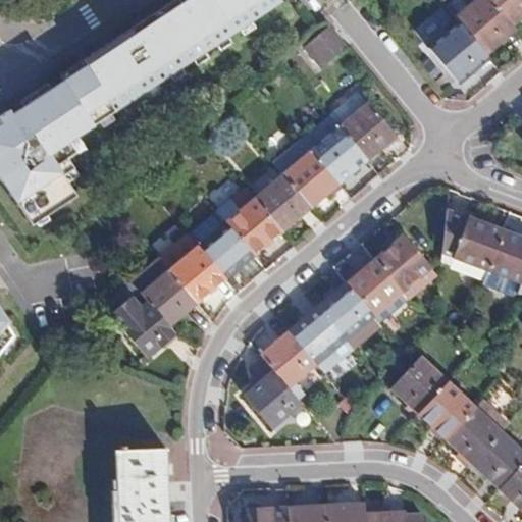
[(0,119),(15,142),(59,204),(67,199),(55,178),(65,171),(58,161),(68,155),(68,153),(61,143),(275,5),(271,0),(179,0),(150,19),(148,16),(113,39),(115,43),(93,57),(91,53),(54,77),(55,81),(42,90),(36,94),(37,96),(37,98),(27,105),(23,101),(16,106),(3,114),(2,111),(0,111),(0,119)]
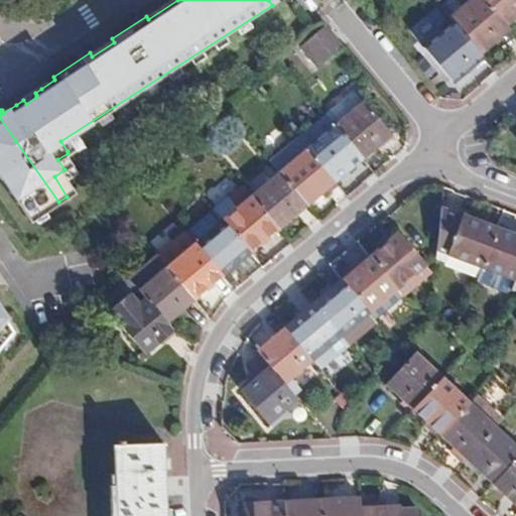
[(177,0),(170,0),(146,16),(148,19),(177,0)]
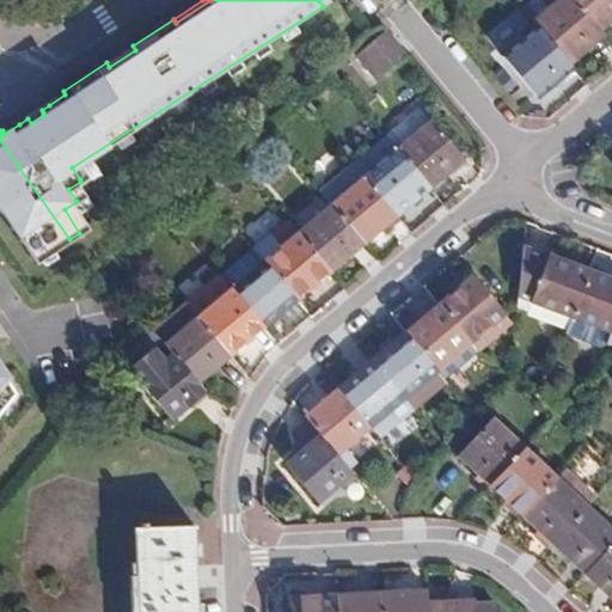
[(527,0),(513,12),(522,23),(550,0),(527,0)]
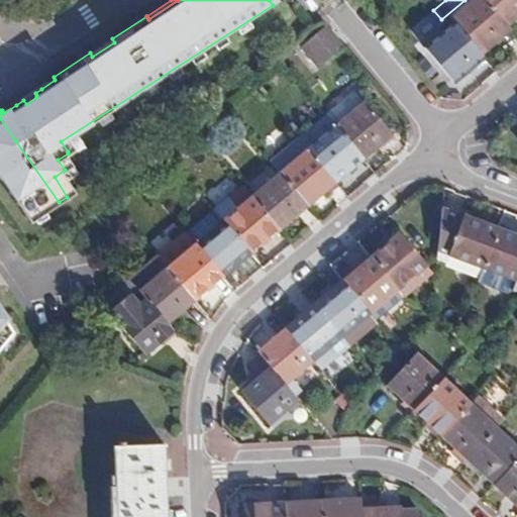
[(478,0),(464,0),(441,19),(444,23),(469,53),(500,27),(497,23),(479,1),(478,0)]
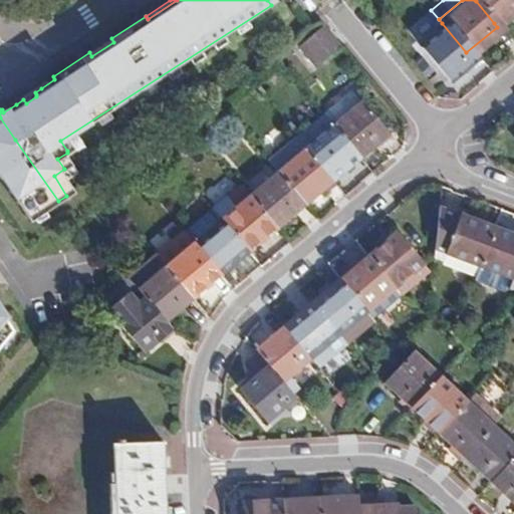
[(494,23),(513,6),(513,0),(475,0),(476,1),(494,23)]
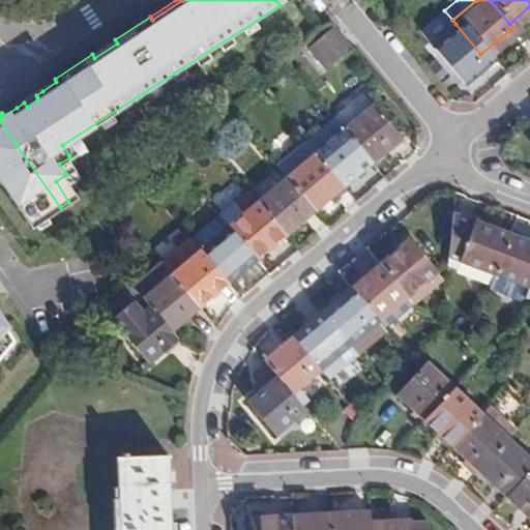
[(455,82),(484,58),(480,54),(455,24),(427,48),(455,82)]
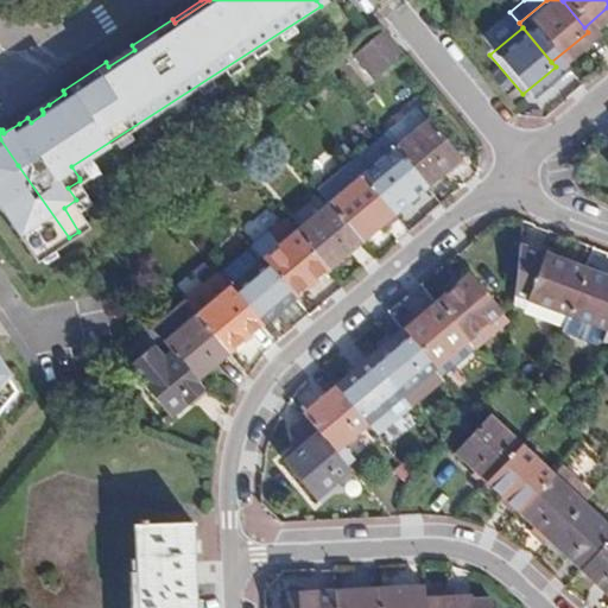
[(394,56),(375,32),(346,56),(366,81),(394,56)]
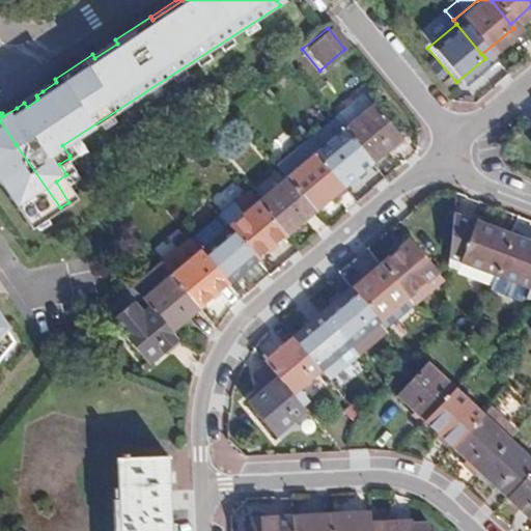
[(117,44),(115,39),(92,54),(94,58),(117,44)]
